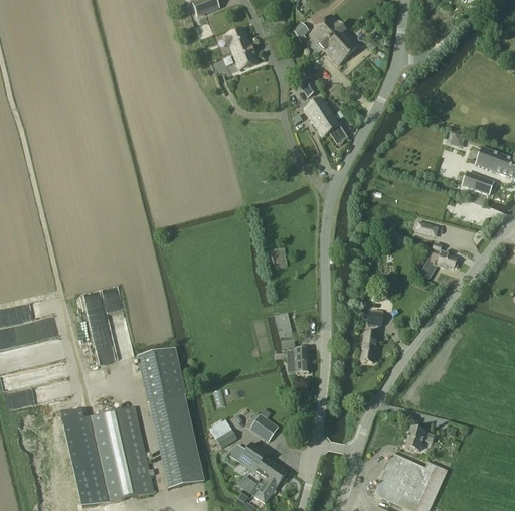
[(197,15),(218,7),(215,0),(197,0),(192,2),(197,15)]
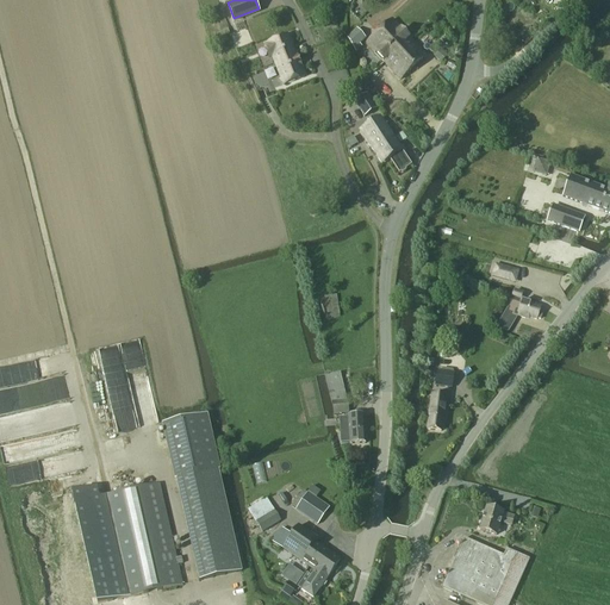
[(385,58),(410,35),(392,16),(366,39),(385,58)]
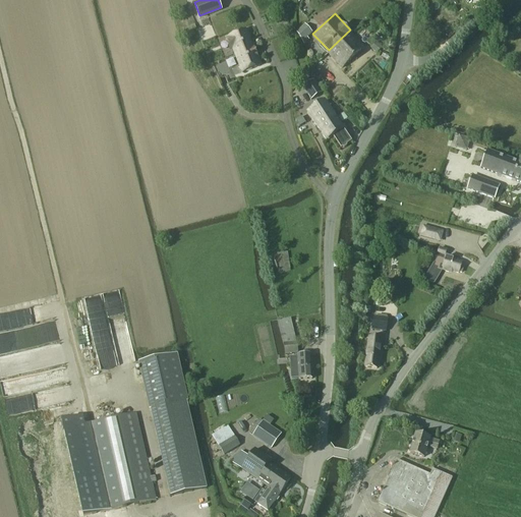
[(234,77),(208,14),(200,18),(203,23),(196,26),(212,63),(213,62),(218,75),(225,73),(227,79),(234,77)]
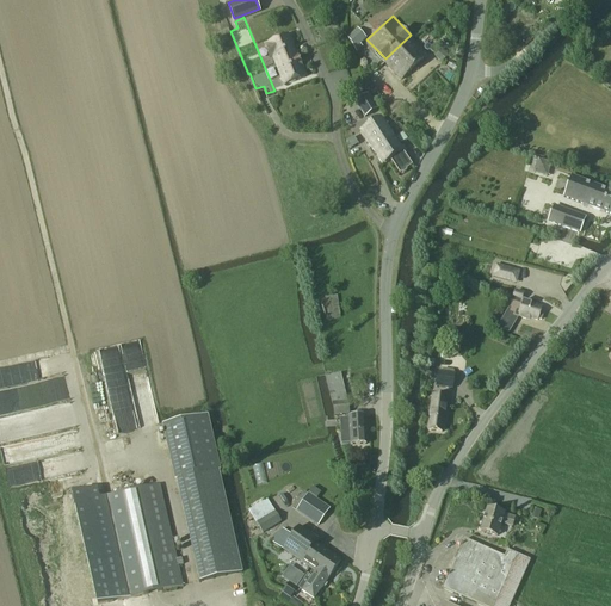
[(347,35),(357,49),(363,43),(360,41),(366,35),(357,25),(347,35)]
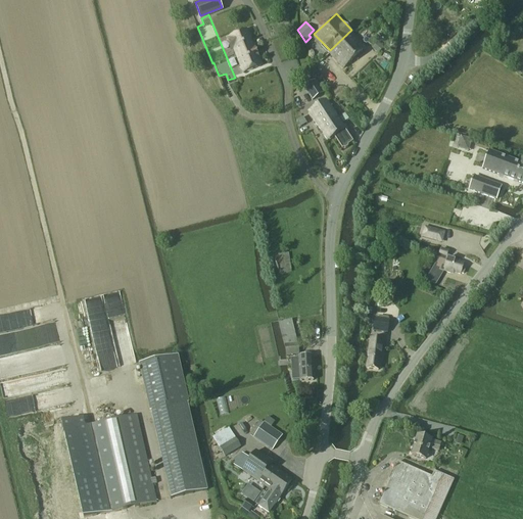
[(234,46),(236,52),(253,45),(246,27),(229,34),(225,35),(230,48),(234,46)]
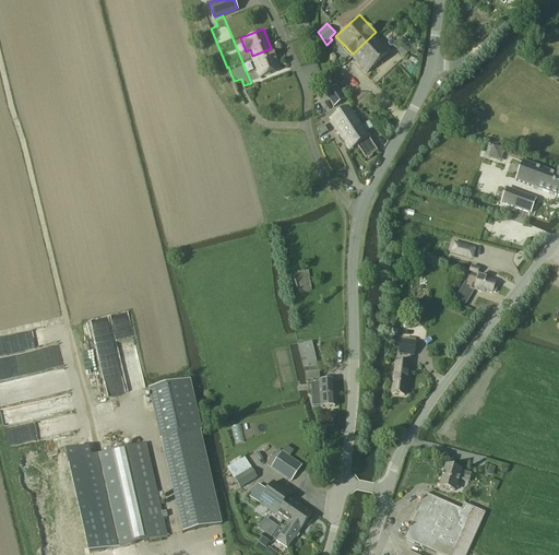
[(390,48),(376,32),(353,54),(367,70),(390,48)]
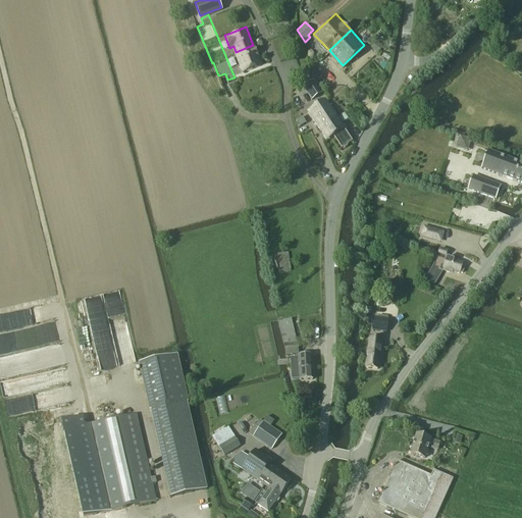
[(377,40),(371,45),(376,50),(382,45),(377,40)]
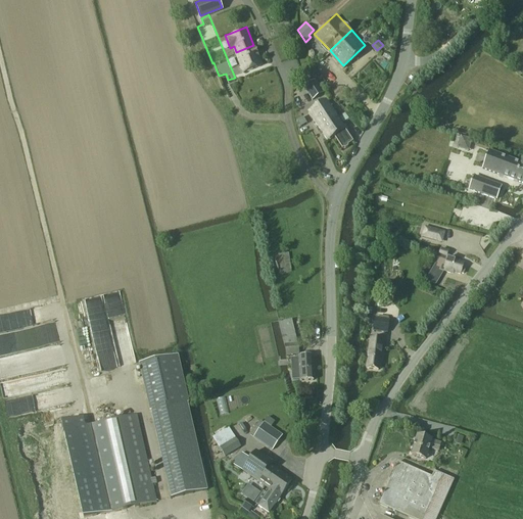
[(253,45),(236,52),(243,69),(260,62),(256,53),(257,53),(254,45),(253,45)]
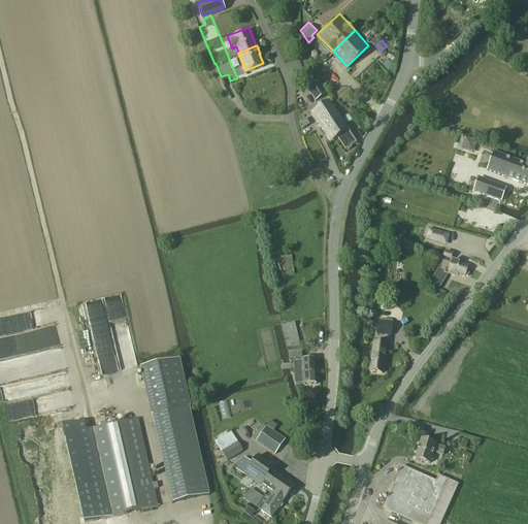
[(321,68),(316,71),(319,76),(324,73),(321,68)]
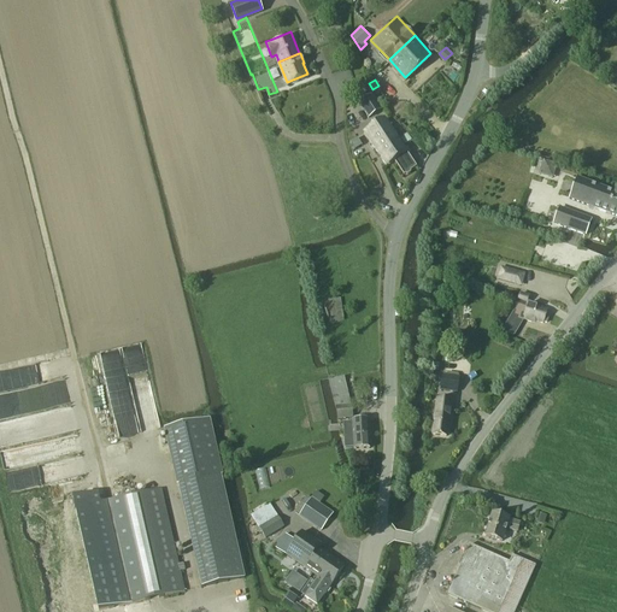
[(381,106),(371,92),(358,100),(369,116),(381,106)]
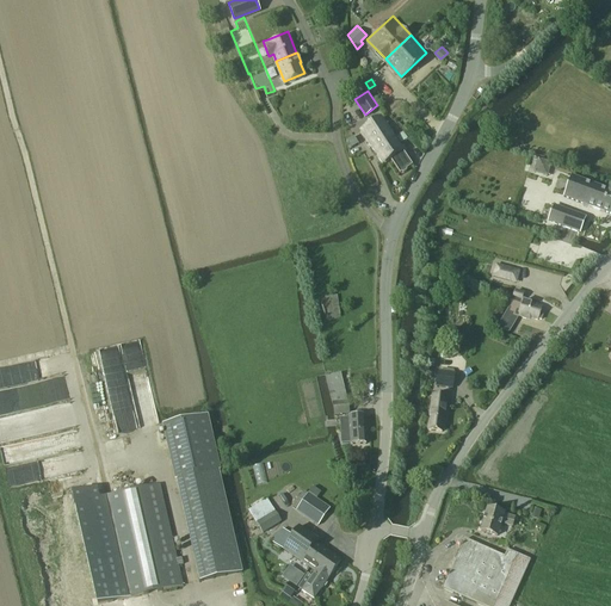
[(387,141),(394,135),(381,115),(360,128),(382,162),(390,156),(389,155),(392,154),(387,147),(389,144),(387,141)]
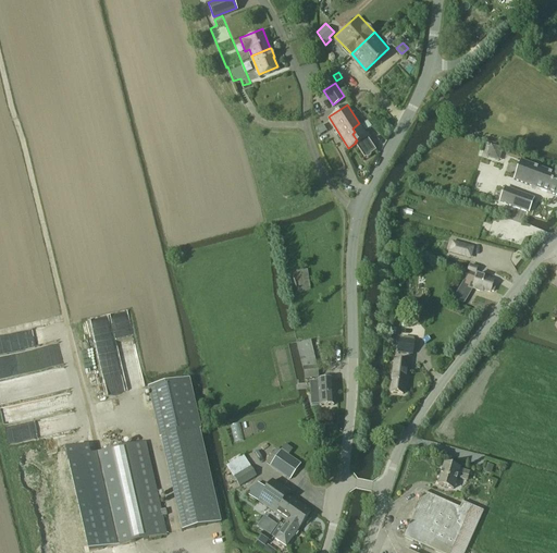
[(371,124),(367,117),(360,121),(366,127),(371,124)]
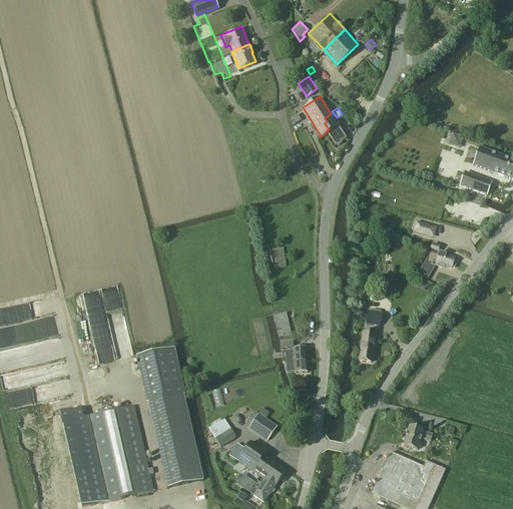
[(346,136),(331,113),(325,118),(327,121),(325,123),(329,129),(327,130),(328,131),(335,142),(339,142),(341,141),(342,139),(346,136)]
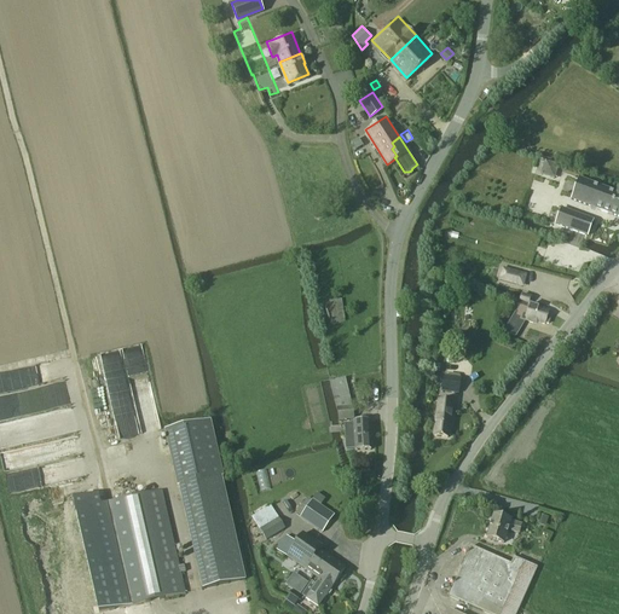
[(578,175),(571,196),(618,213),(618,184),(617,184),(615,189),(578,175)]
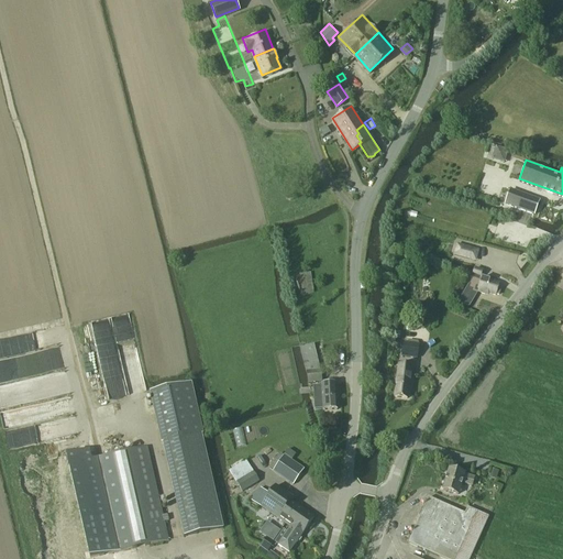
[(533,212),(534,210),(539,197),(511,187),(505,201),(533,212)]
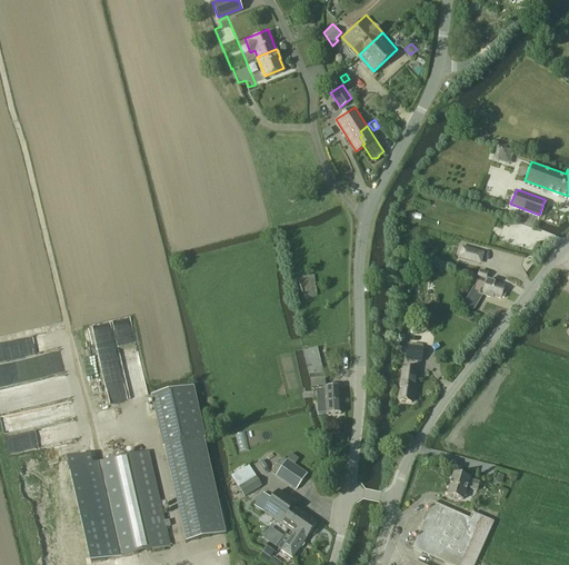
[(458,255),(473,259),(477,248),(461,244),(458,255)]
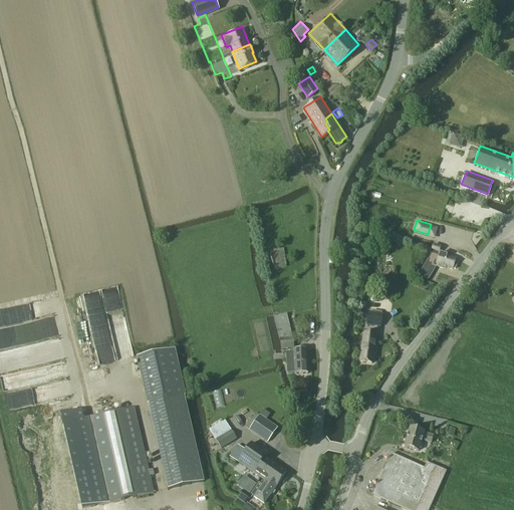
[(438,250),(440,244),(434,242),(433,242),(432,247),(431,250),(420,270),(421,273),(428,275),(436,263),(442,265),(443,263),(452,266),(453,265),(456,265),(458,258),(455,257),(456,255),(438,250)]
